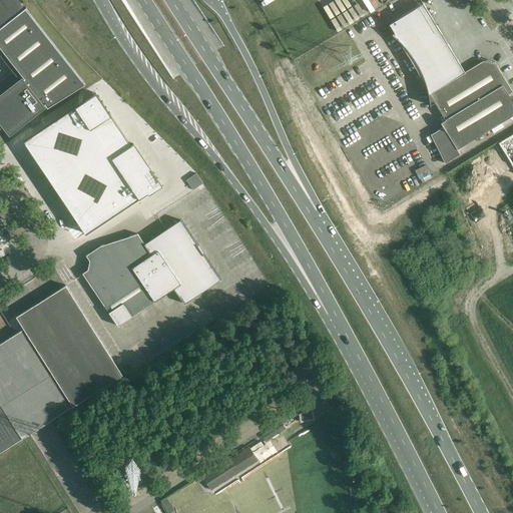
[(26,7),(25,8),(18,0),(0,0),(0,47),(24,78),(0,97),(0,119),(10,132),(45,104),(47,108),(84,84),(25,9),(26,8),(26,7)]
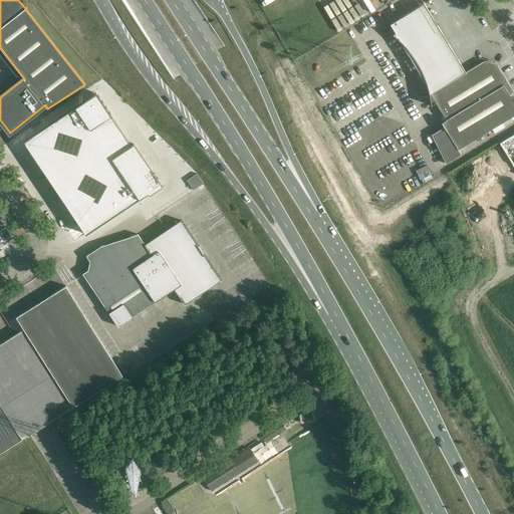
[(424,3),(390,24),(395,32),(391,35),(401,41),(410,56),(429,88),(434,109),(438,107),(446,120),(442,122),(441,122),(444,127),(439,131),(432,135),(446,164),(453,160),(461,155),(458,150),(511,117),(513,115),(513,102),(509,94),(513,92),(496,63),(484,60),(465,72),(456,56),(424,3)]
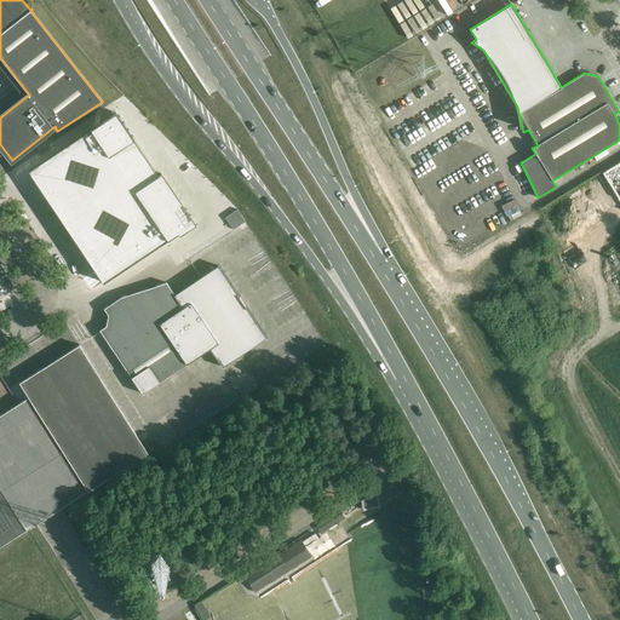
[(103,120),(28,171),(95,271),(102,282),(103,283),(183,230),(183,231),(194,224),(161,173),(158,176),(135,139),(135,138),(119,116),(115,113),(112,115),(112,114),(103,120)]
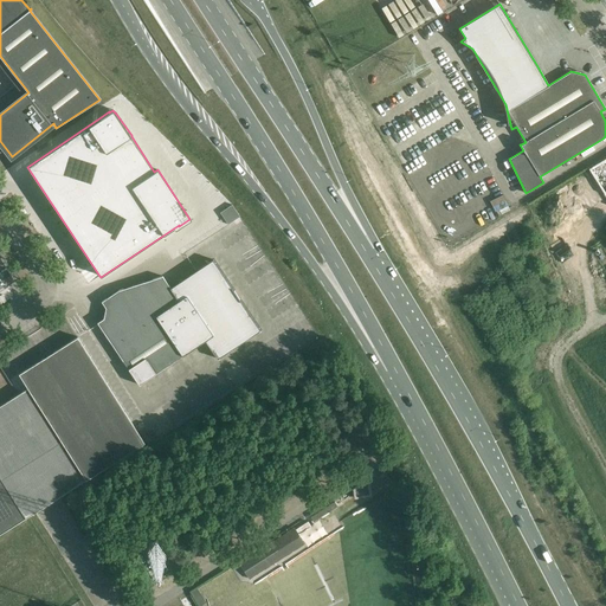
[(585,156),(597,149),(594,144),(581,152),(585,156)]
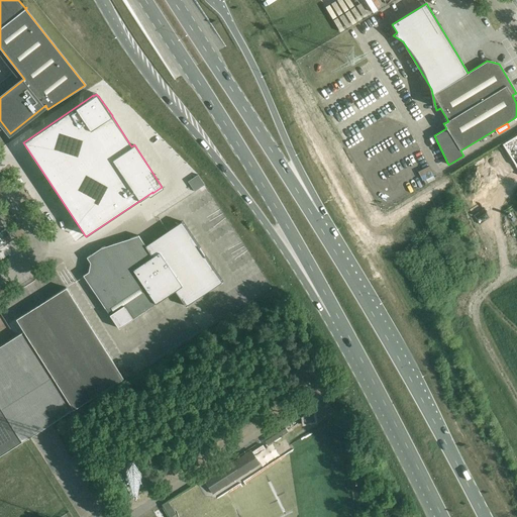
[(430,166),(420,170),(426,183),(436,179),(430,166)]
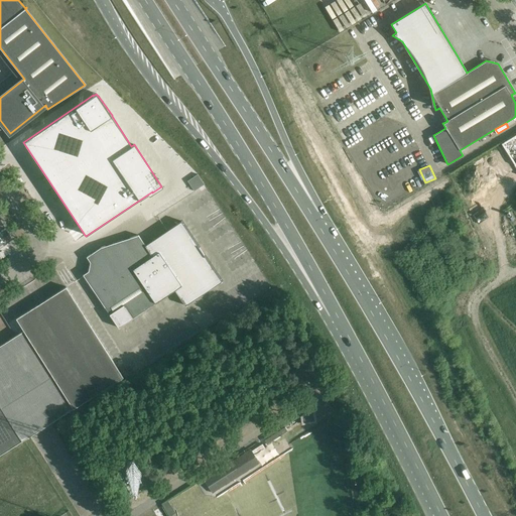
[(145,246),(138,235),(101,247),(87,257),(90,262),(89,271),(83,275),(93,289),(118,328),(174,290),(185,305),(222,281),(181,222),(145,246)]
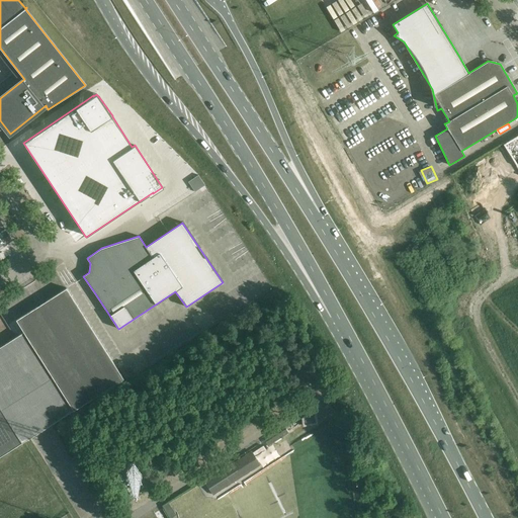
[(0,455),(23,441),(26,440),(50,425),(58,420),(123,378),(72,296),(66,288),(16,320),(23,332),(0,347),(0,455)]
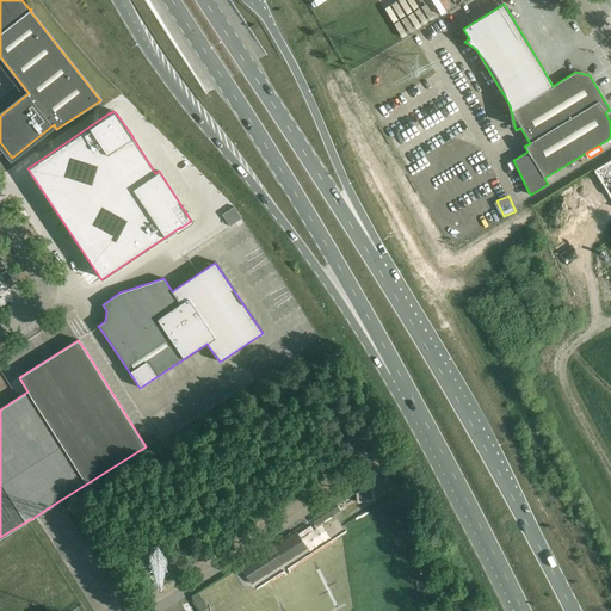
[(374,491),(356,493),(357,501),(375,498),(374,491)]
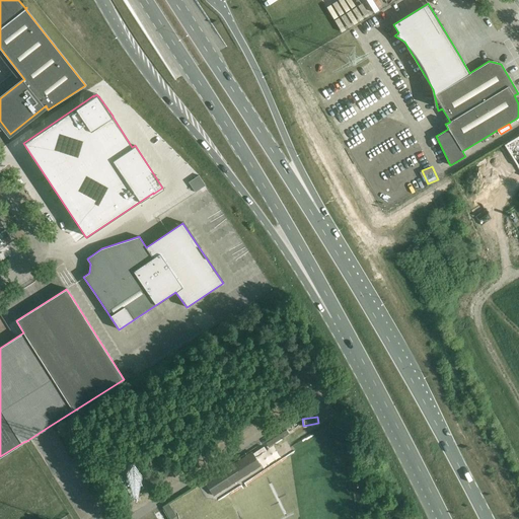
[(261,466),(251,452),(205,483),(214,496),(261,466)]
